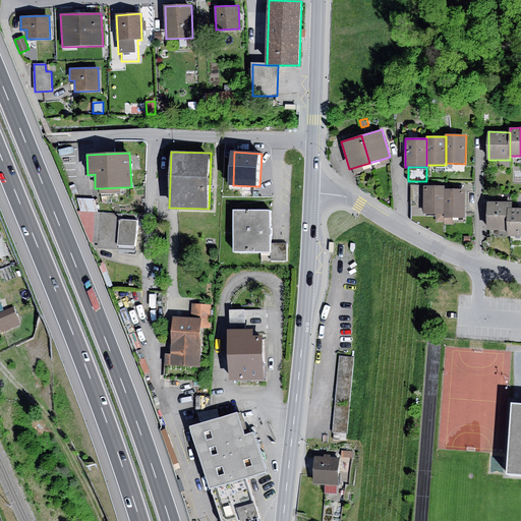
[(254,186),(254,197),(268,197),(265,186),(259,186),(254,186)]
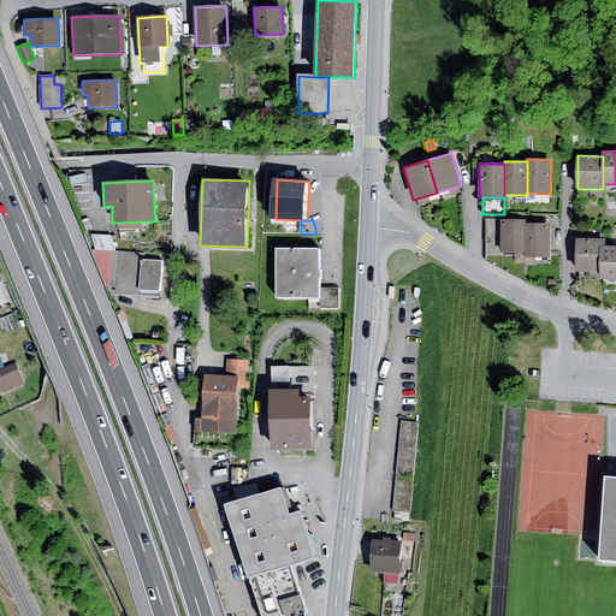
[(526,221),(487,220),(487,255),(515,255),(515,252),(526,253),(526,223),(526,221)]
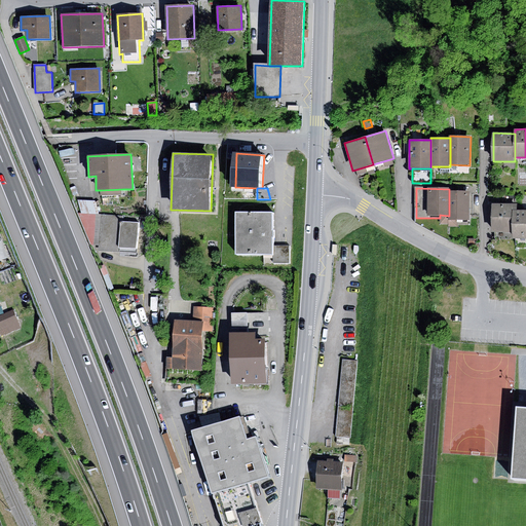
[(471,191),(449,190),(449,216),(449,220),(471,220),(471,191)]
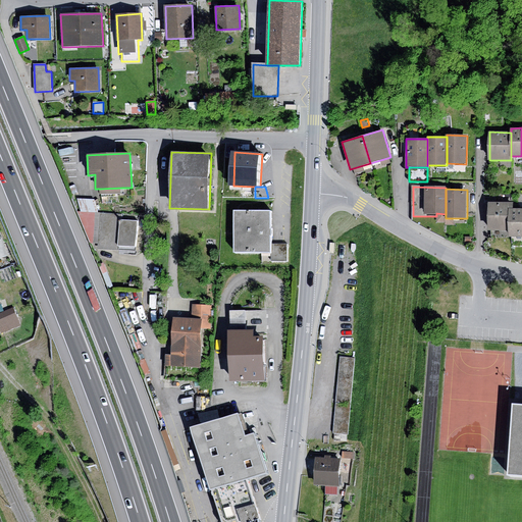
[(77,198),(81,212),(98,213),(95,200),(77,198)]
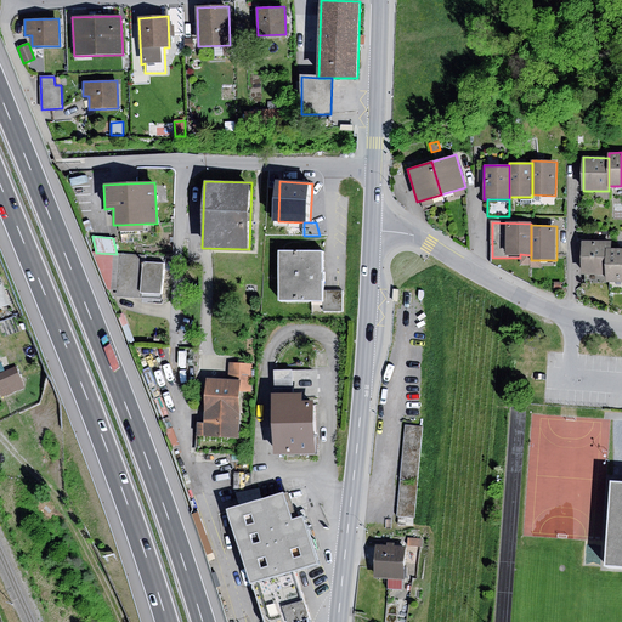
[(609,275),(609,249),(609,241),(582,241),(581,275),(609,275)]
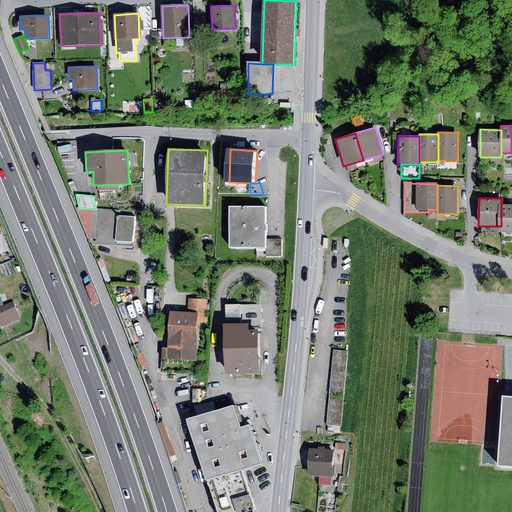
[(511,204),(501,205),(501,226),(501,232),(511,232),(511,204)]
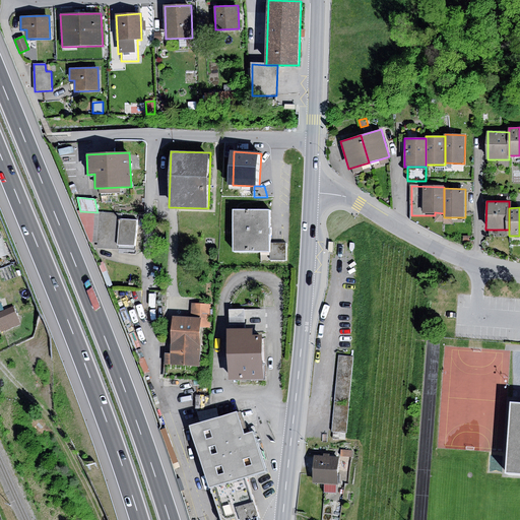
[(270,210),(235,210),(235,251),(270,251),(270,243),(270,210)]
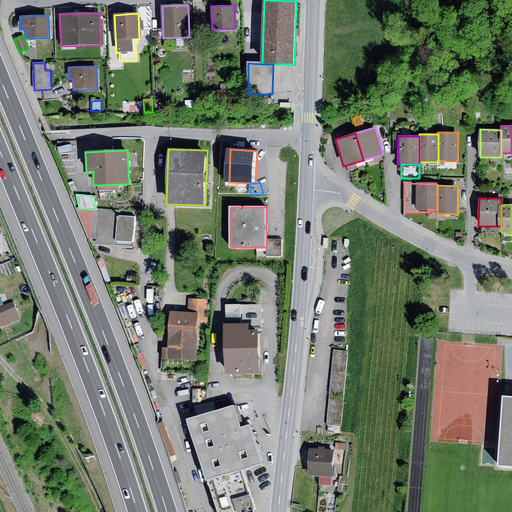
[(96,239),(98,209),(96,209),(79,208),(77,208),(89,239),(96,239)]
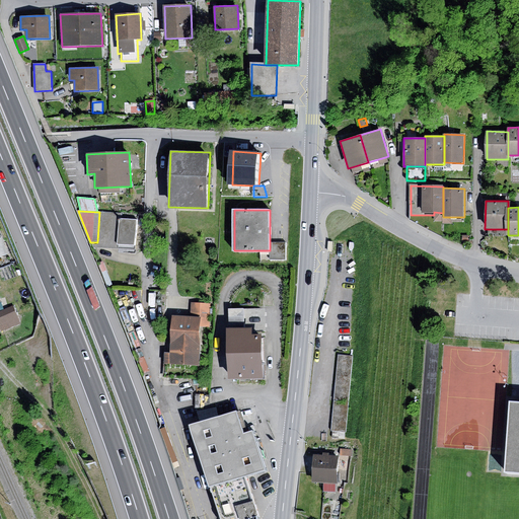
[(120,213),(99,212),(97,242),(97,247),(135,249),(137,220),(120,219),(120,213)]
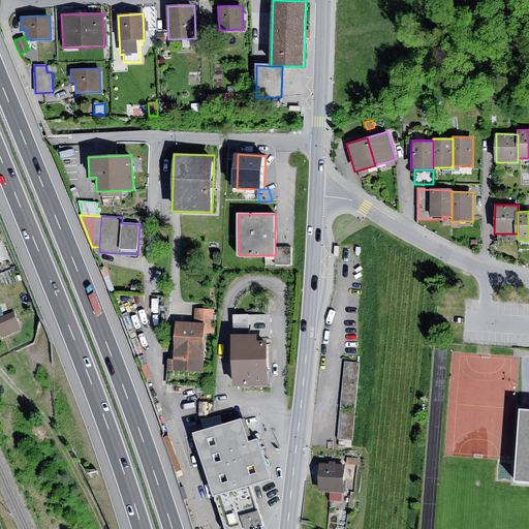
[(291,247),(275,247),(275,255),(275,265),(291,265),(291,247)]
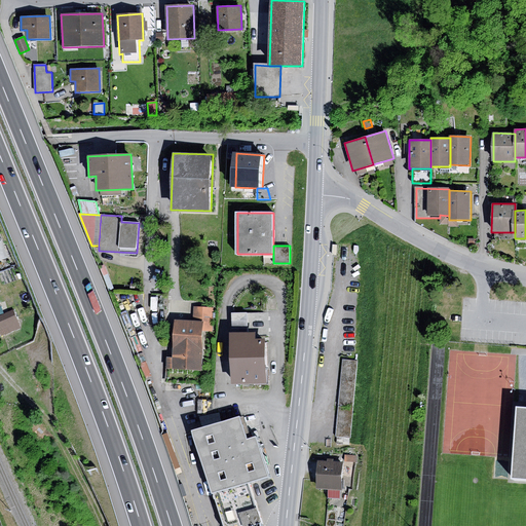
[(213,308),(194,306),(193,322),(203,322),(203,331),(212,332),(213,308)]
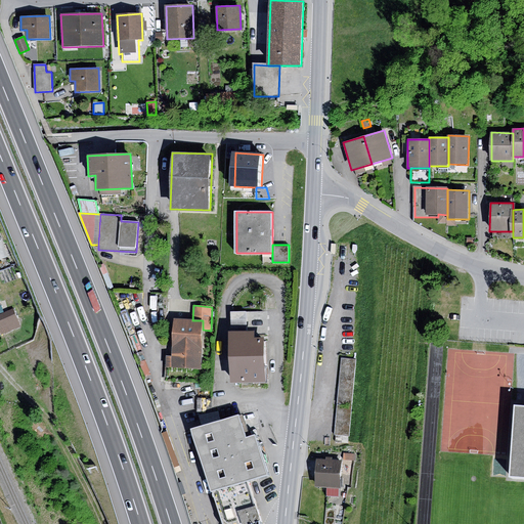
[(13,309),(0,314),(0,333),(1,336),(22,328),(13,309)]
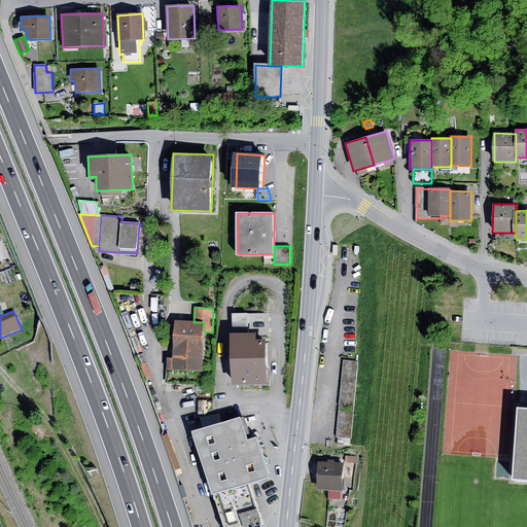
[(233,314),(234,334),(248,332),(247,313),(233,314)]
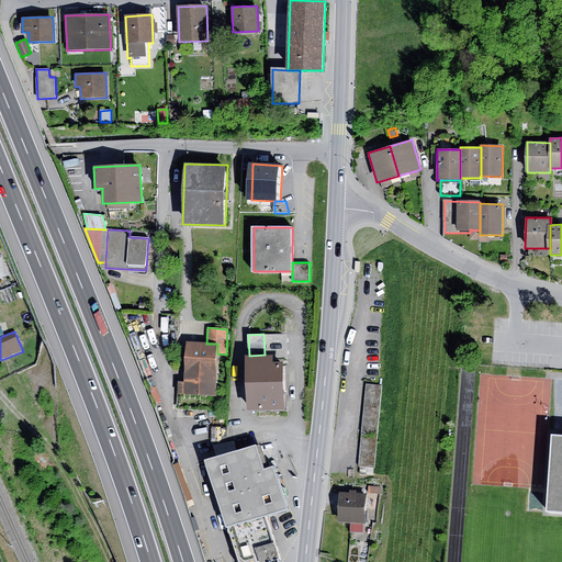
[(206,344),(188,343),(186,394),(215,395),(217,353),(217,344),(206,344)]
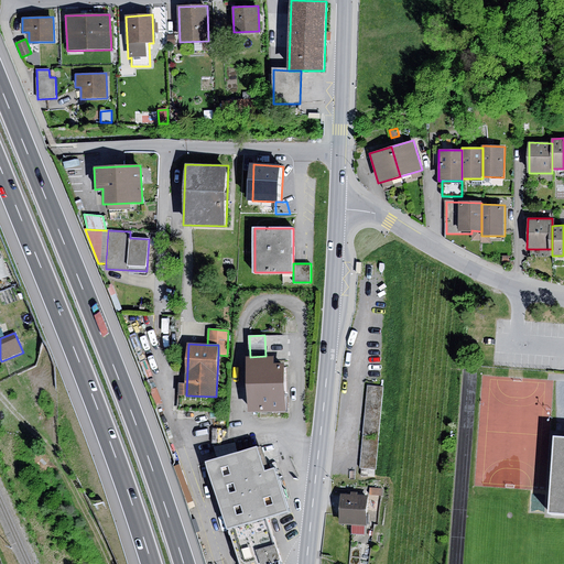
[(250,357),(247,357),(249,412),(288,411),(286,362),(273,362),(273,356),(266,356),(250,357)]
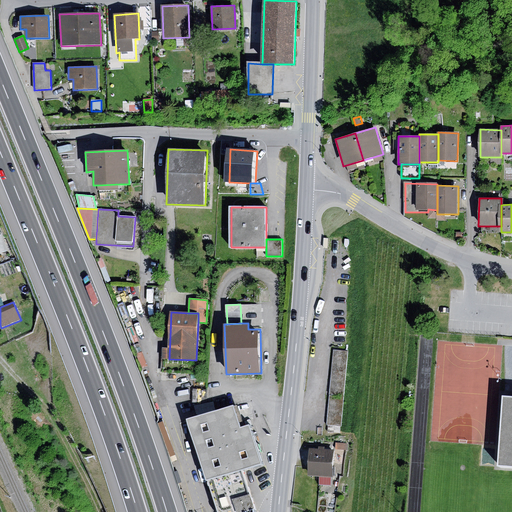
[(348,351),(334,350),(331,394),(344,395),(348,351)]
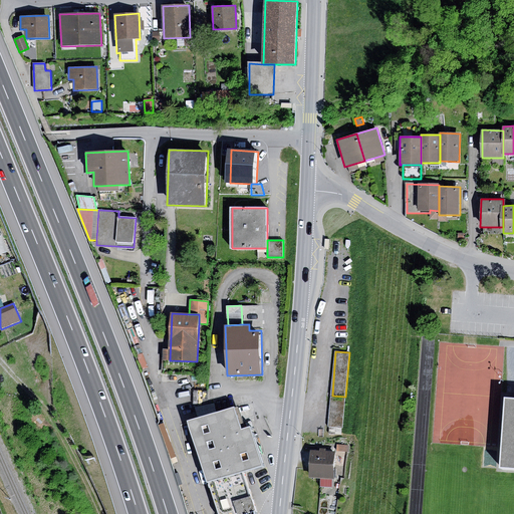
[(208,391),(194,391),(194,404),(208,405),(208,391)]
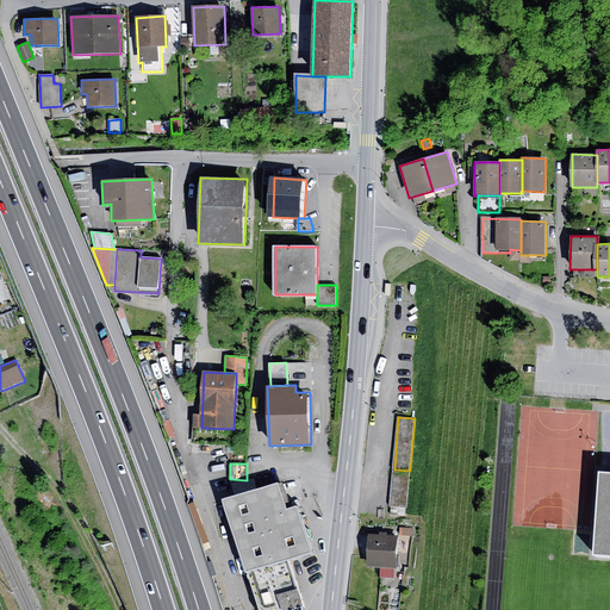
[(410,473),(393,471),(390,506),(391,506),(391,515),(406,516),(410,473)]
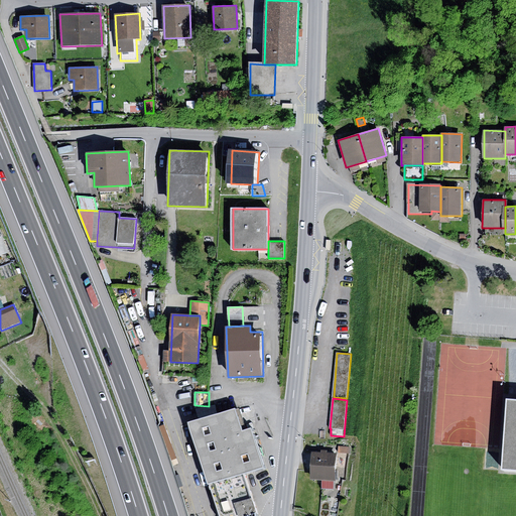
[(515,400),(507,399),(502,471),(515,472),(515,400)]
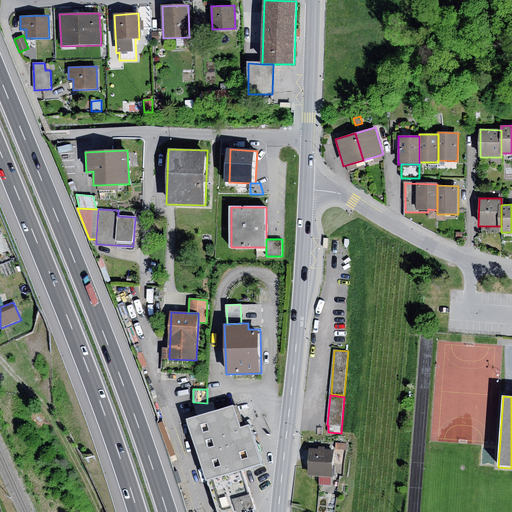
[(194,406),(197,417),(216,411),(213,402),(194,406)]
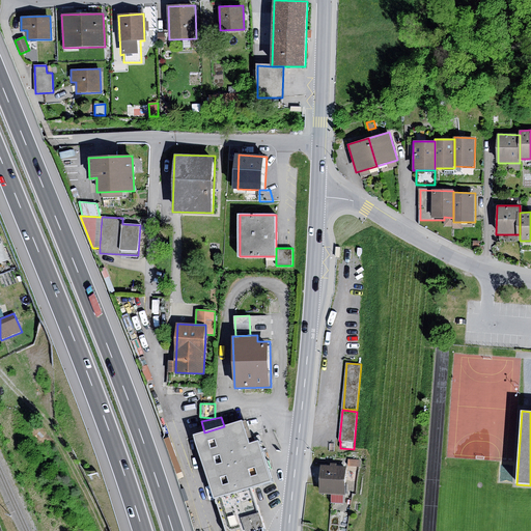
[(204,432),(194,436),(214,501),(216,500),(251,488),(273,483),(259,441),(249,444),(242,421),(224,426),(204,432)]
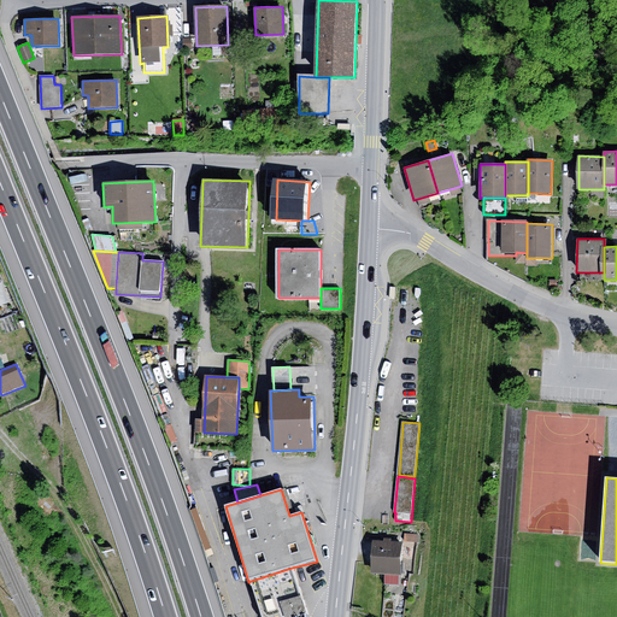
[(212,548),(197,509),(191,511),(205,551),(212,548)]
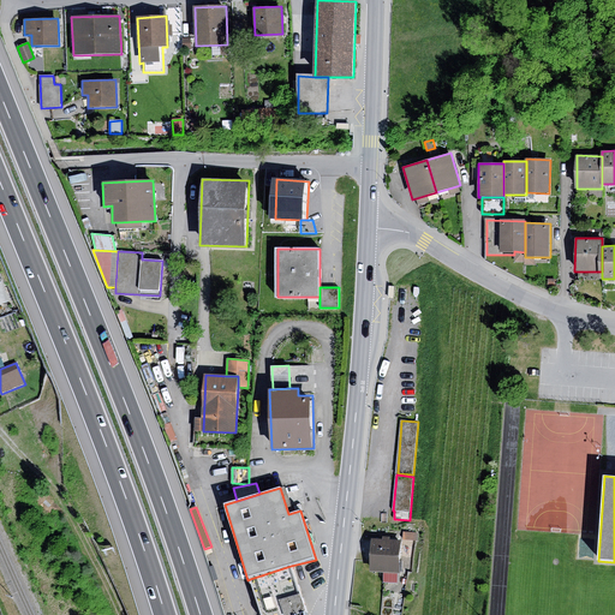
[(382,539),(372,539),(370,571),(384,572),(383,583),(398,583),(398,574),(400,574),(401,541),(389,541),(389,537),(382,537),(382,539)]
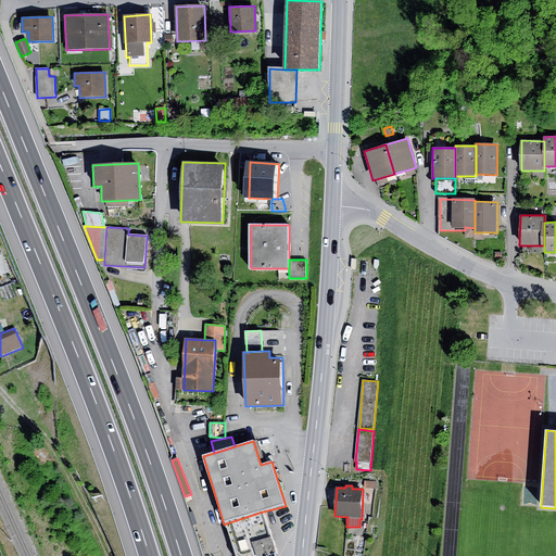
[(263,512),(226,523),(236,555),(264,555),(276,553),(263,512)]
